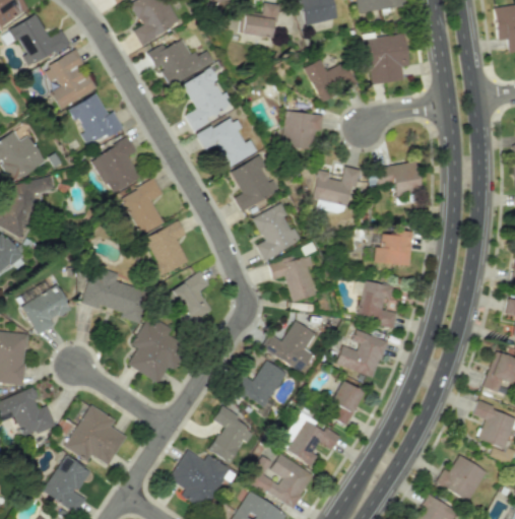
[(28,10),(22,0),(0,0),(0,24),(2,27),(28,10)]
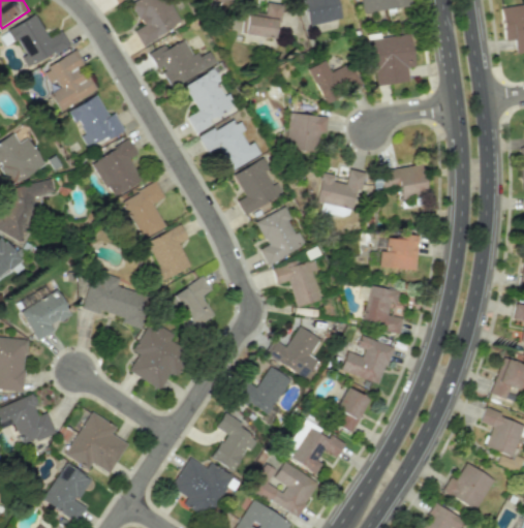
[(183,24),(170,0),(141,0),(132,4),(145,27),(136,31),(144,45),(183,24)]
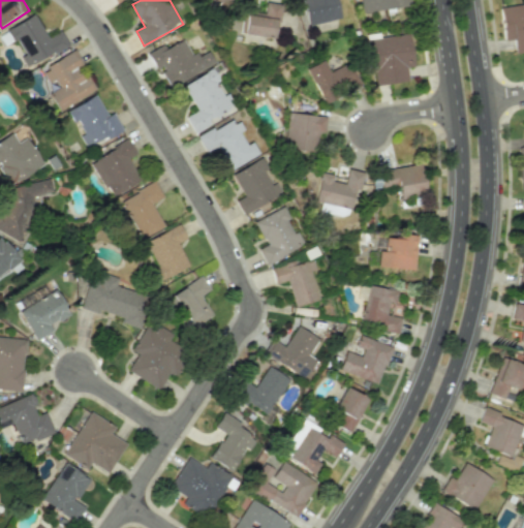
[(339,0),(305,0),(311,26),(343,19),(339,0)]
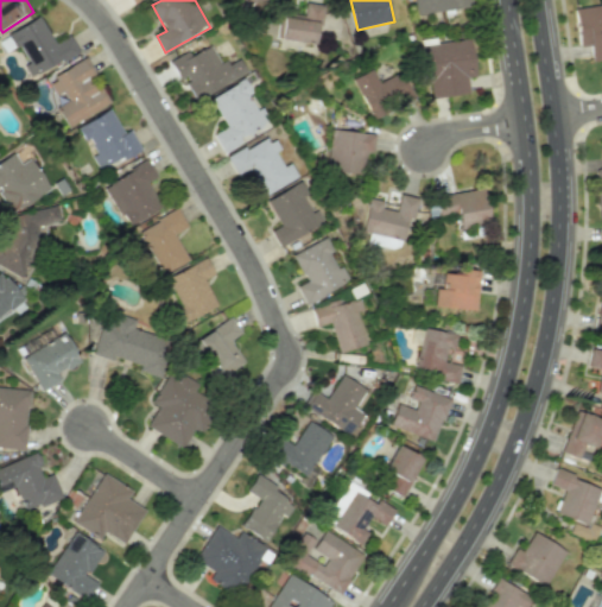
[(474,0),(416,0),(418,16),(475,8),(474,0)]
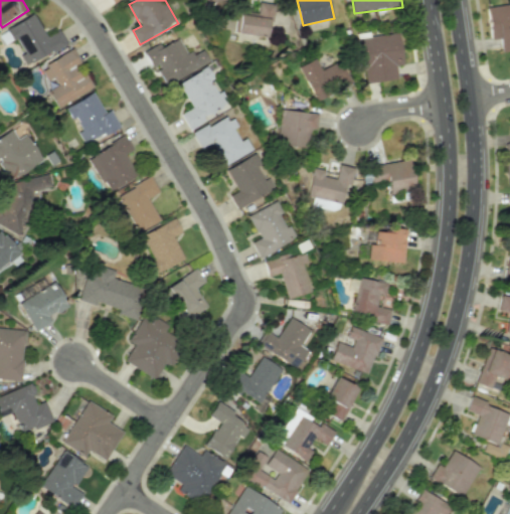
[(271,38),(275,4),(263,3),(261,14),(243,12),(240,34),(271,38)]
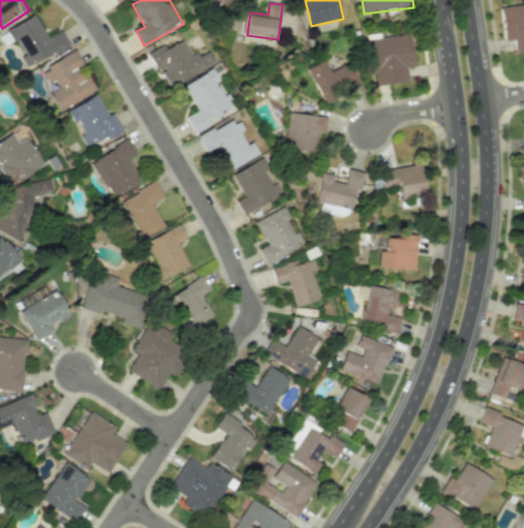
[(523,5),(504,8),(509,41),(517,40),(519,53),(523,53),(523,5)]
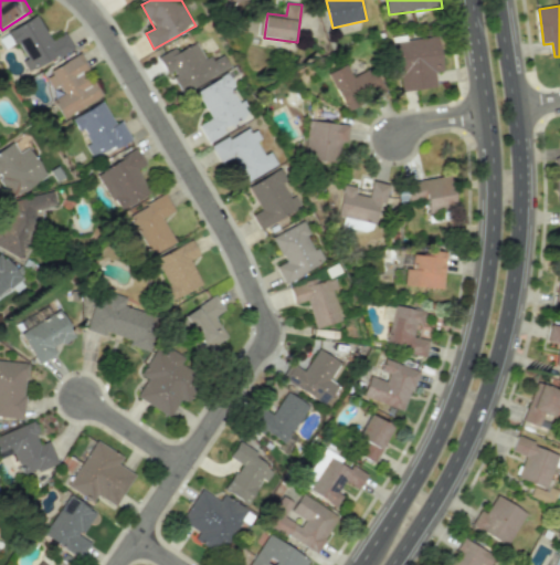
[(77,50),(69,34),(54,42),(41,17),(2,38),(9,50),(19,43),(34,72),(77,50)]
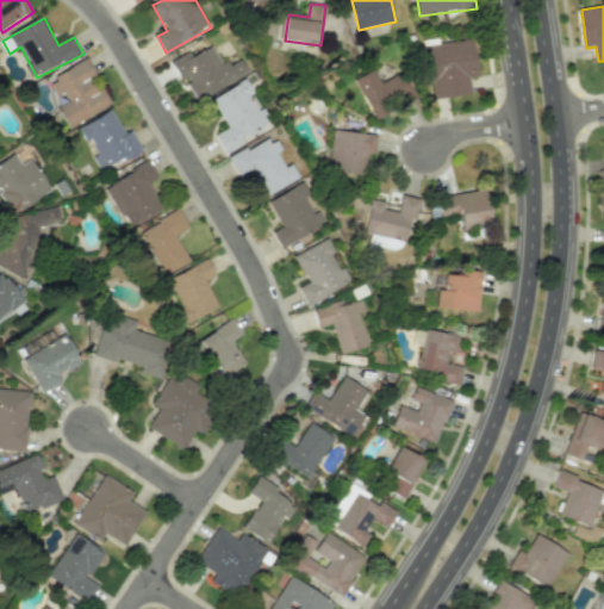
[(428,45),(434,100),(474,95),(473,79),(480,79),(477,41),(428,45)]
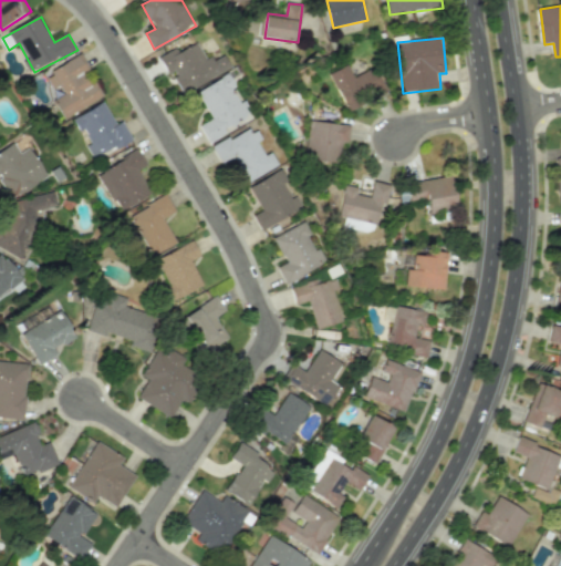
[(234,69),(226,57),(213,63),(201,42),(182,52),(179,49),(160,58),(170,75),(174,73),(185,94),(234,69)]
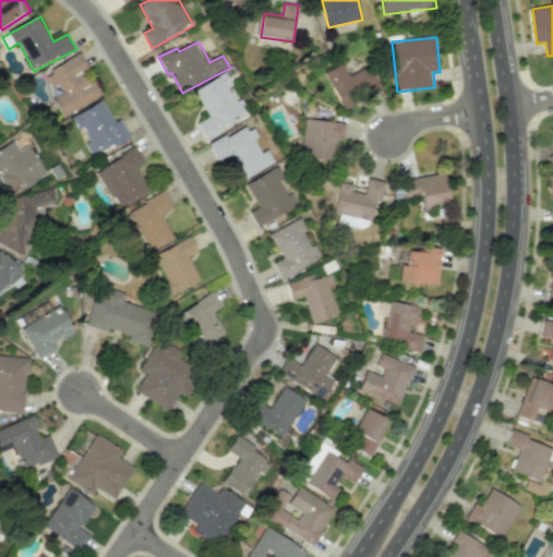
[(105,96),(83,55),(47,74),(55,88),(61,85),(65,94),(56,99),(64,117),(105,96)]
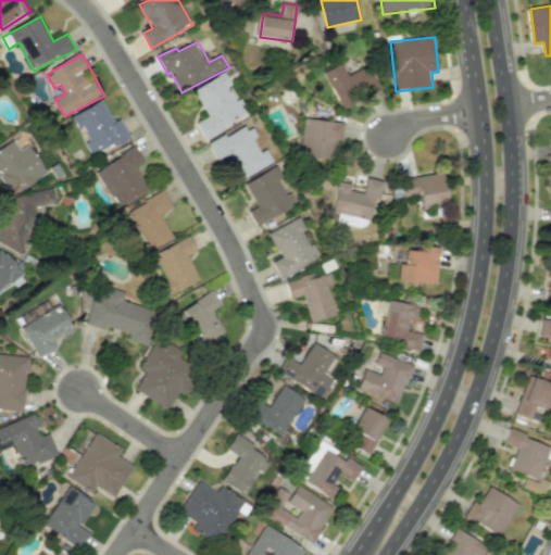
[(325,73),(343,109),(382,90),(370,66),(349,77),(342,64),(325,73)]
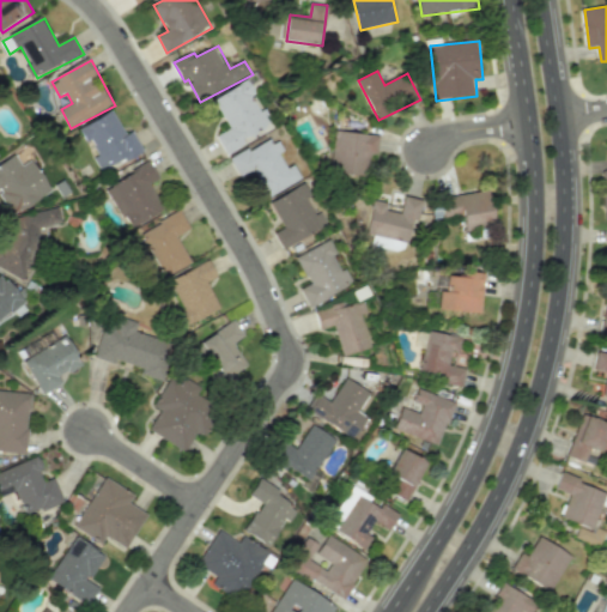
[(216,98),(231,131),(219,137),(228,156),(247,146),(243,138),(274,123),(267,109),(261,113),(254,97),(258,95),(250,82),(216,98)]
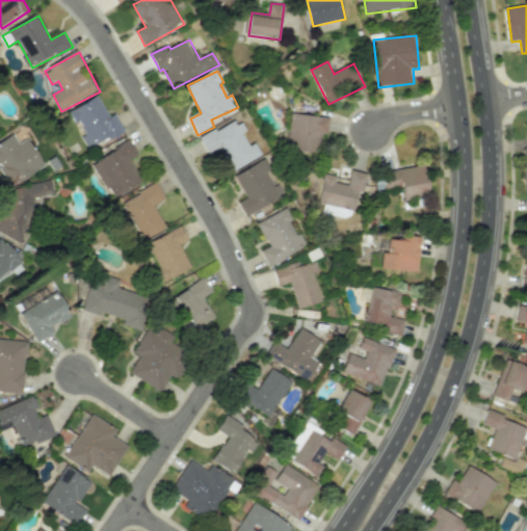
[(111,117),(100,97),(72,111),(85,137),(83,138),(90,151),(126,131),(117,114),(111,117)]
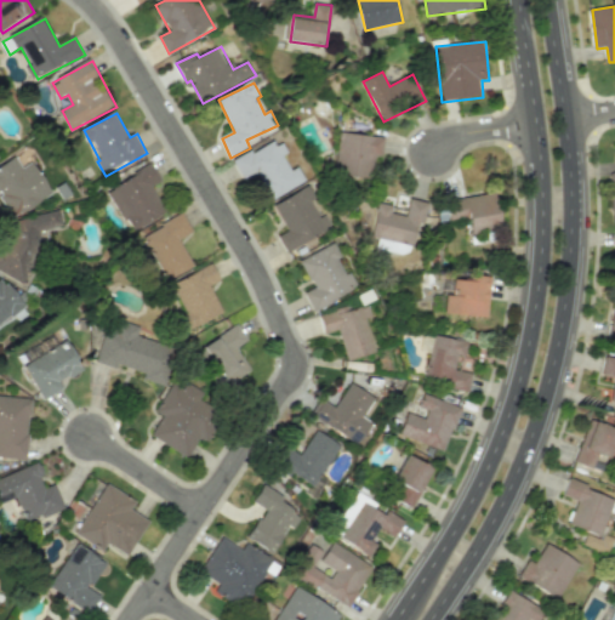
[(375,180),(376,157),(385,158),(386,137),(342,134),(339,176),(375,180)]
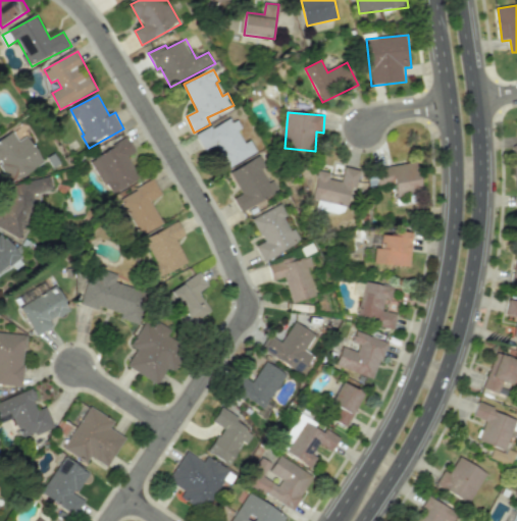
[(228,169),(258,153),(252,141),(246,144),(240,132),(242,131),(234,116),(198,137),(207,153),(217,147),(228,169)]
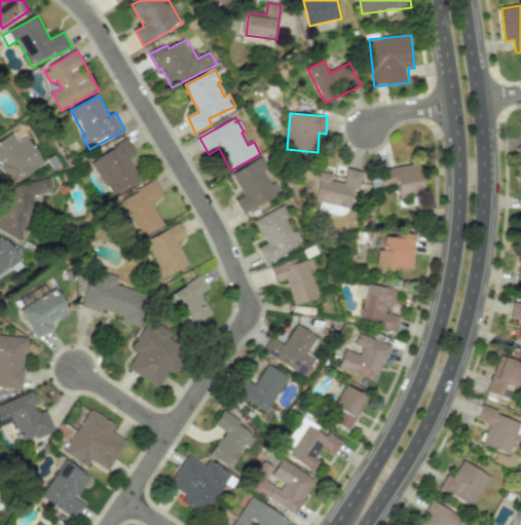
[(30,138),(21,143),(15,134),(0,142),(0,163),(12,185),(45,166),(30,138)]
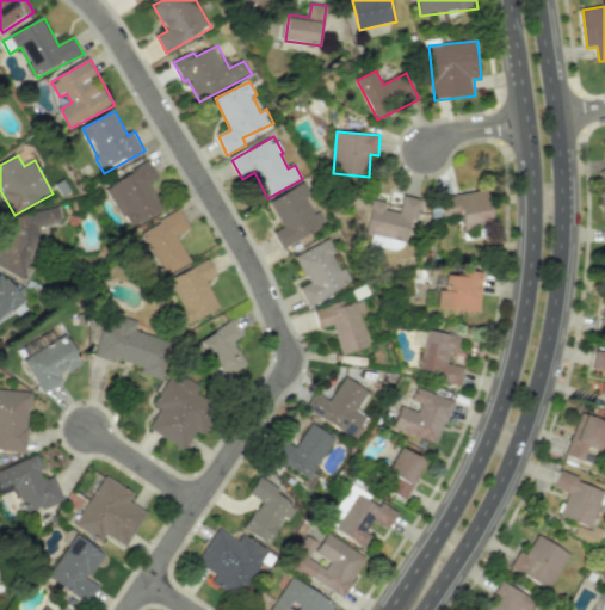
[(166,209),(152,185),(162,179),(153,162),(109,188),(131,228),(166,209)]
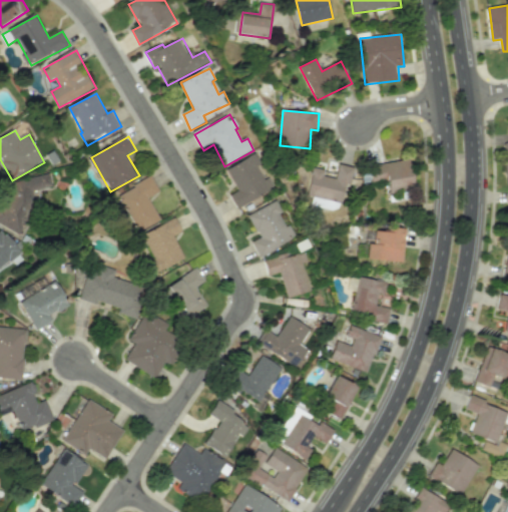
[(238,208),(276,188),(271,177),(266,180),(258,166),(262,164),(256,153),(227,169),(239,191),(231,195),(238,208)]
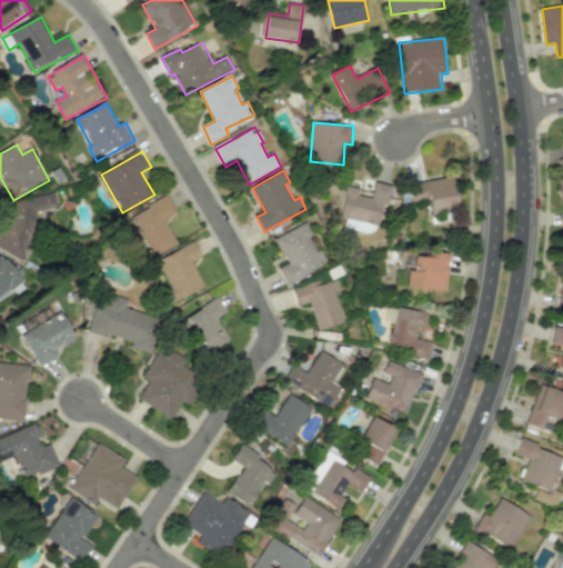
[(455,178),(411,183),(414,202),(430,200),(432,217),(461,213),(455,178)]
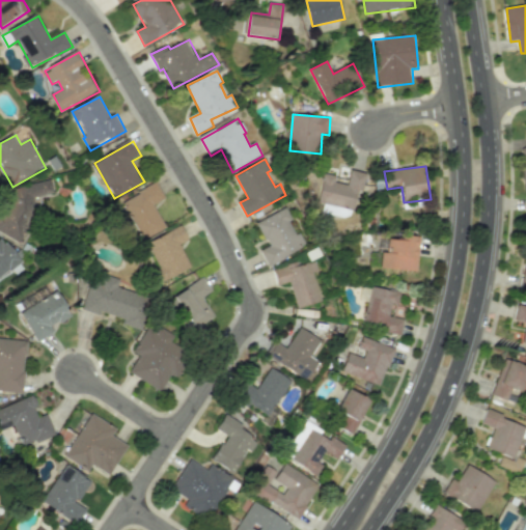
[(368,173),(352,170),(350,185),(336,183),(338,176),(325,173),(320,203),(355,211),(358,191),(364,192),(368,173)]
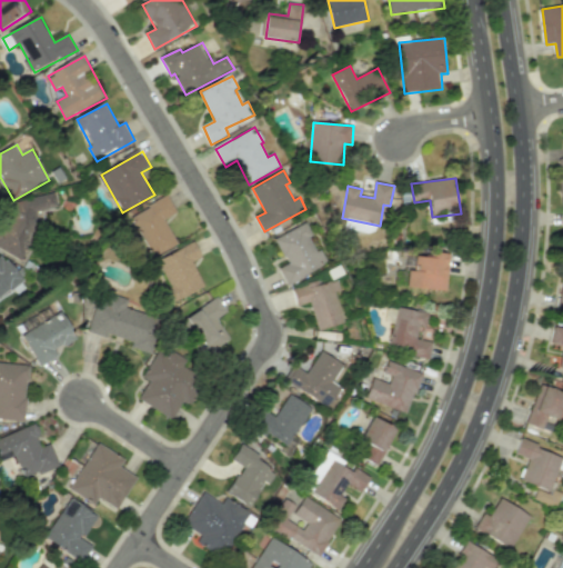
[(7,205),(10,223),(0,226),(6,248),(28,243),(27,240),(39,237),(34,213),(60,209),(57,193),(7,205)]
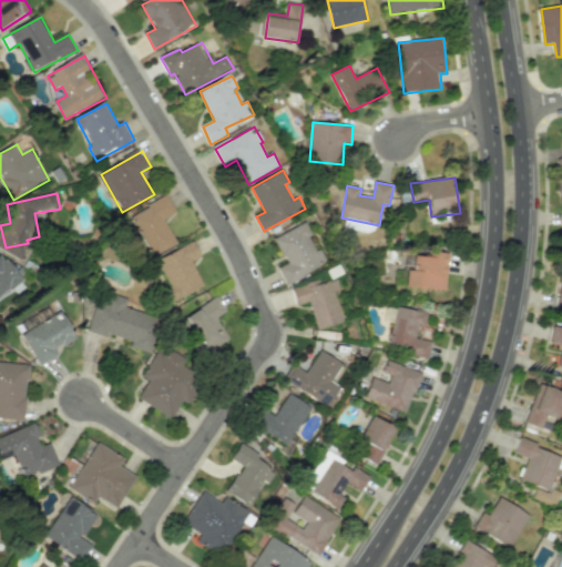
[(180,244),(166,220),(180,213),(171,196),(131,218),(153,259),(180,244)]
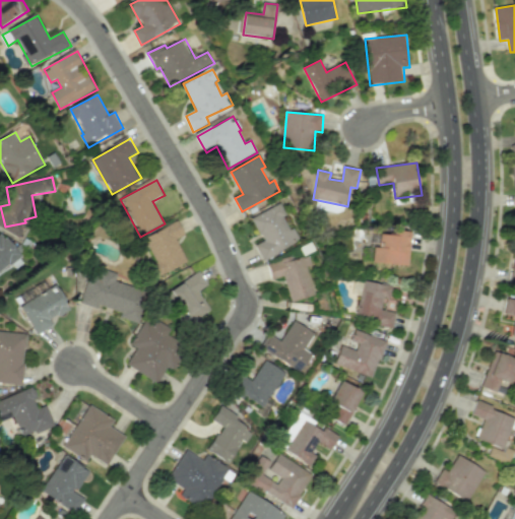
[(253,216),(264,242),(257,245),(263,259),(302,243),(296,228),(291,230),(284,216),(287,215),(282,204),(253,216)]
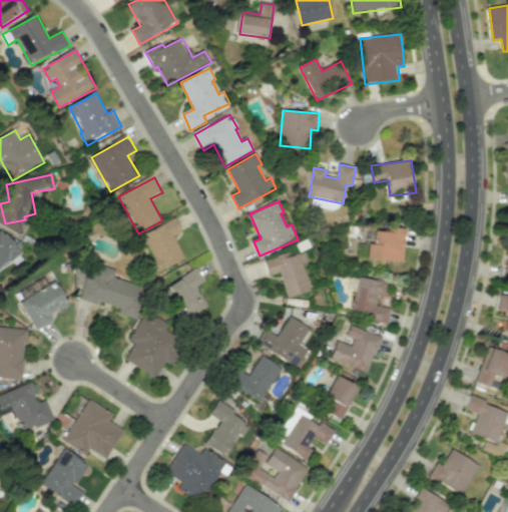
[(175,236),(184,232),(177,218),(143,234),(160,272),(186,259),(175,236)]
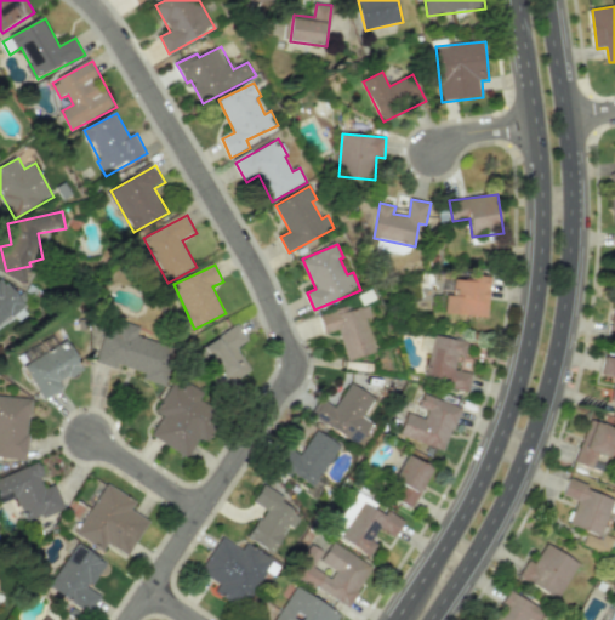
[(445,314),(490,318),(493,277),(471,274),(471,280),(454,280),(453,296),(445,295),(445,314)]
